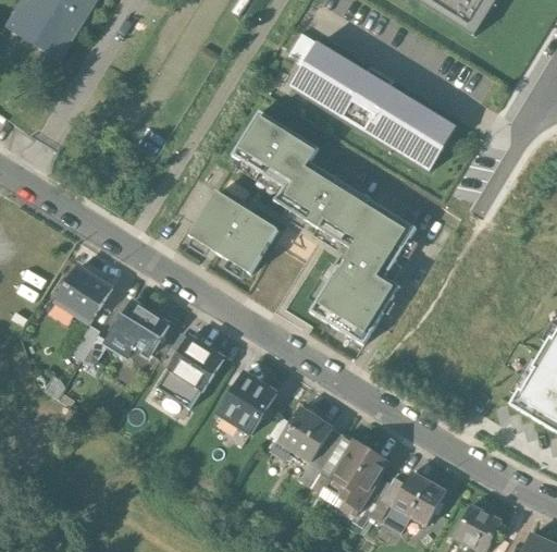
[(17,0),(2,25),(60,60),(88,15),(97,0),(17,0)]
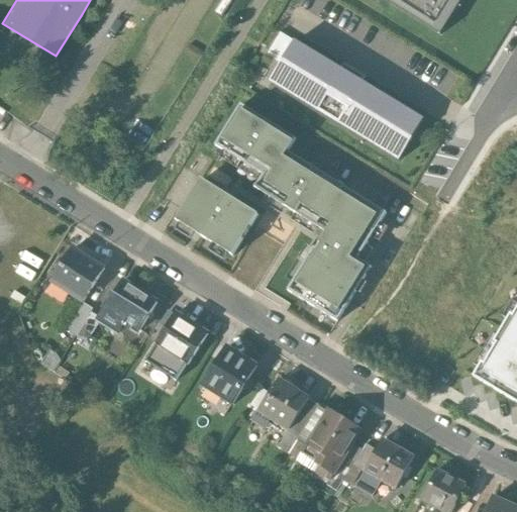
[(392,0),(441,30),(459,0),(392,0)]
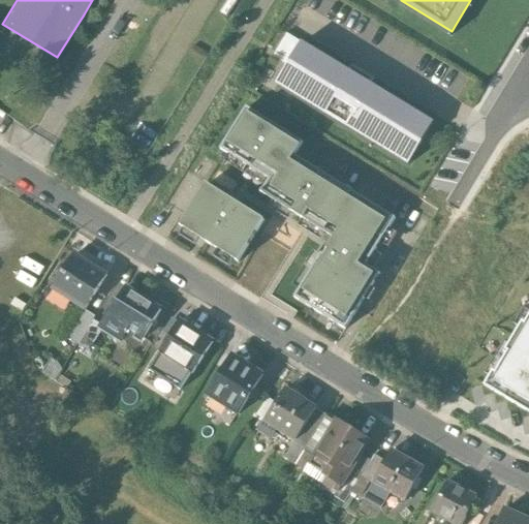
[(349,67),(286,29),(272,53),(287,62),(277,81),(409,160),(434,119),(371,81),(374,74),(352,62),(349,67)]
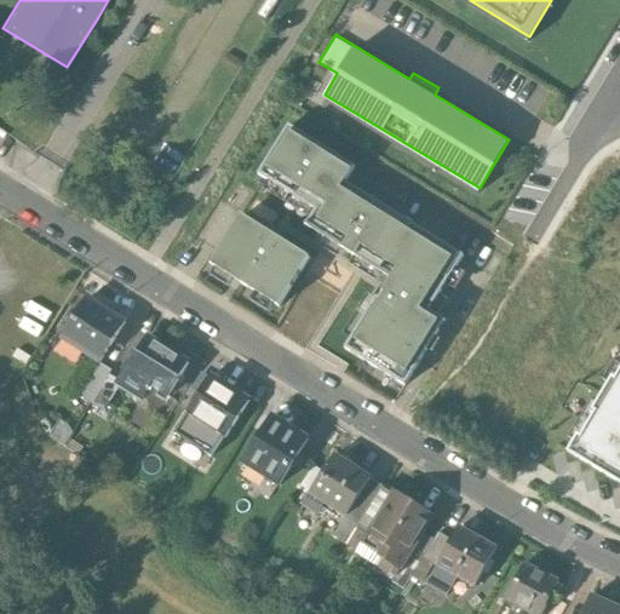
[(355,162),(290,121),(258,170),(316,206),(306,221),(391,274),(379,293),(378,292),(345,344),(405,380),(446,315),(430,305),(464,251),(345,177),(355,162)]
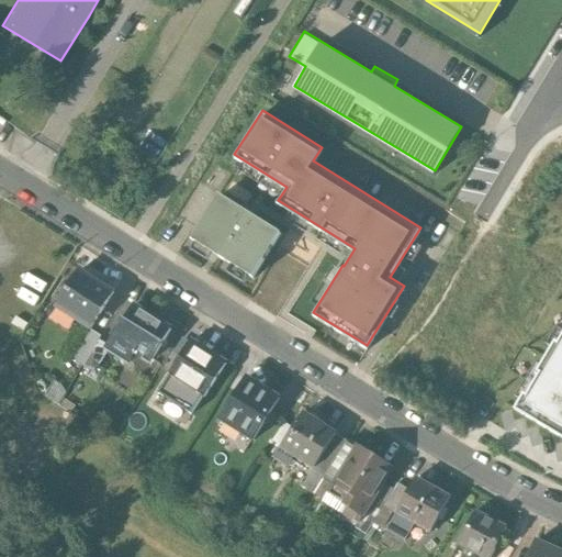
[(280,230),(220,191),(192,236),(253,274),(280,230)]
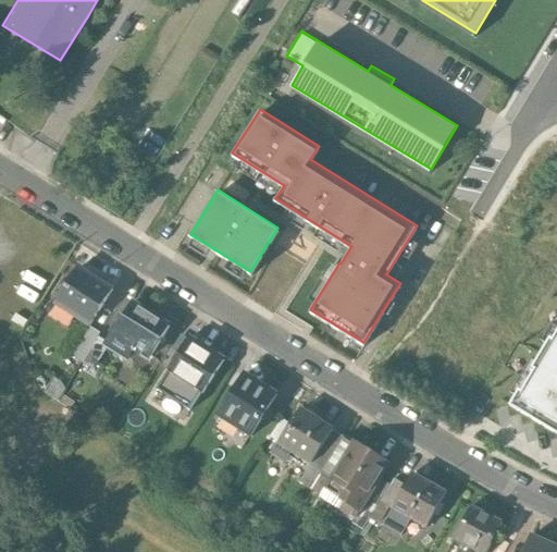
[(112,285),(78,264),(54,301),(88,322),(112,285)]
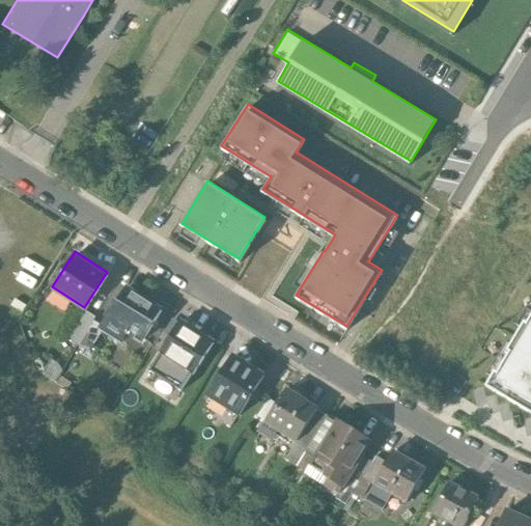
[(162,304),(128,282),(103,323),(99,329),(118,341),(124,331),(138,340),(162,304)]
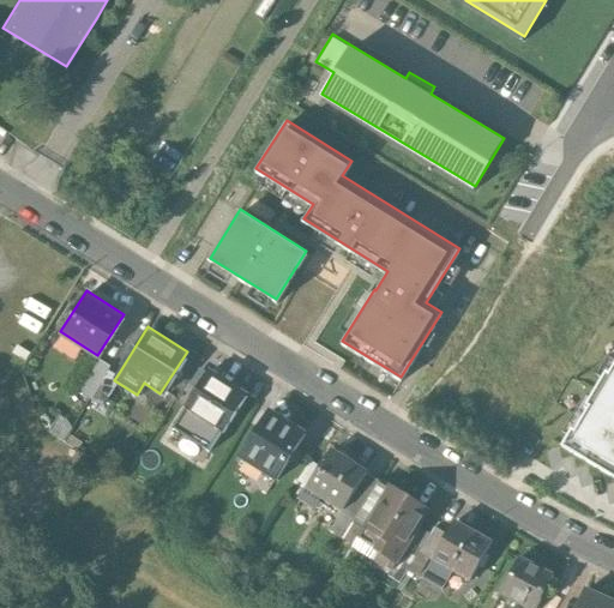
[(90,391),(106,365),(92,356),(76,383),(90,391)]
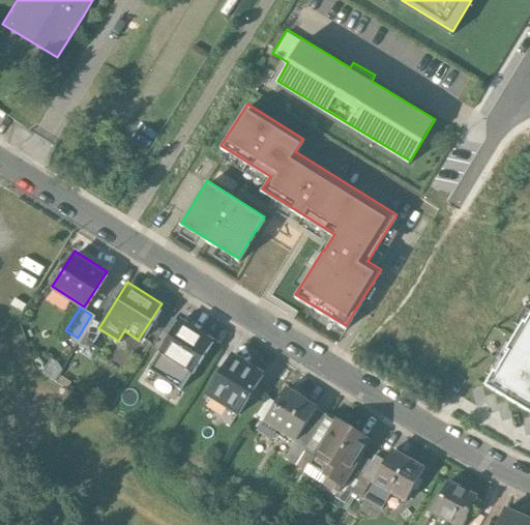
[(493,367),(484,381),(529,408),(529,311),(525,319),(523,317),(506,345),(508,347),(496,368),(493,367)]
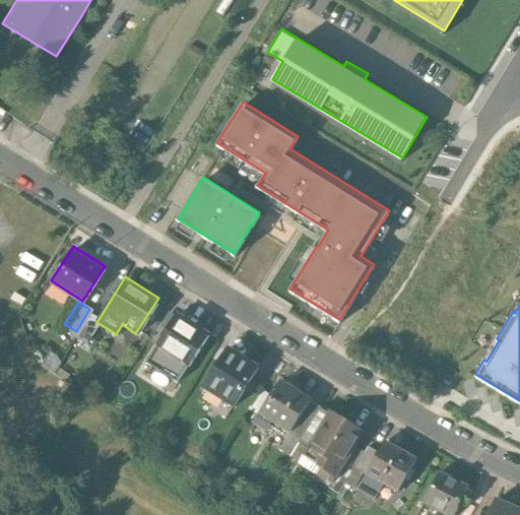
[(96,322),(101,316),(89,309),(76,331),(86,337),(96,322)]
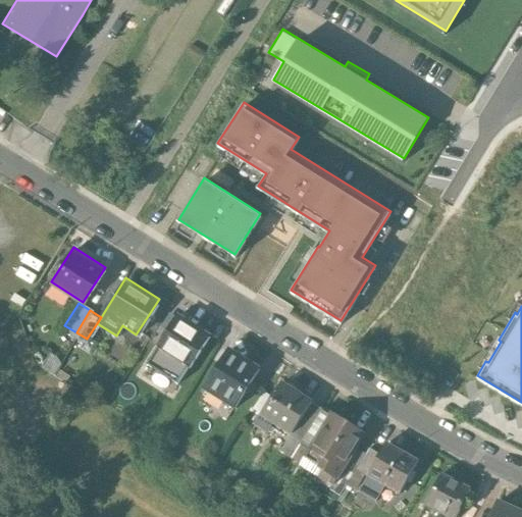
[(208,333),(175,313),(156,345),(188,365),(208,333)]
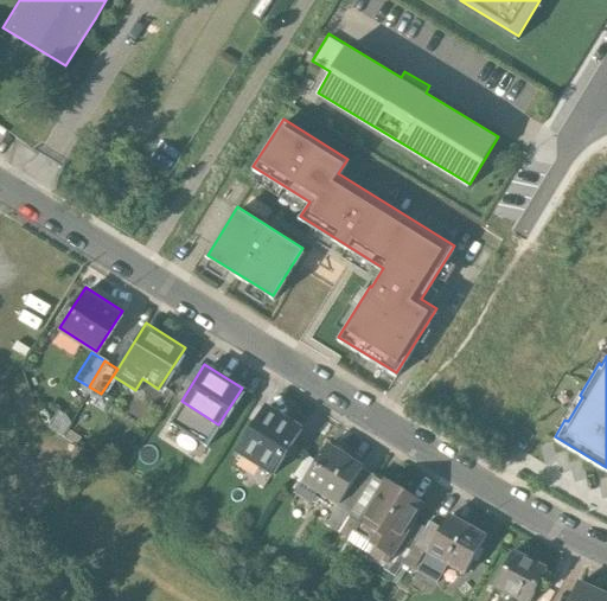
[(301,424),(264,401),(234,449),(270,473),(301,424)]
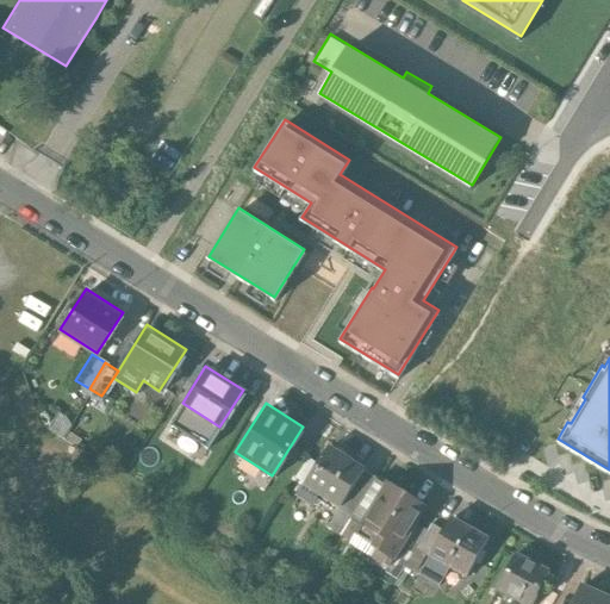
[(70,418),(56,409),(45,424),(61,434),(70,418)]
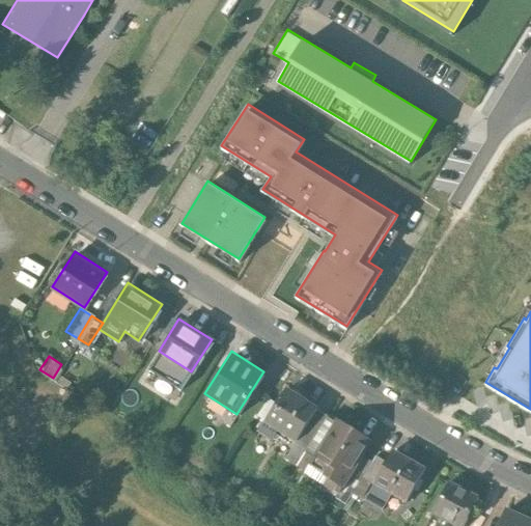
[(316,406),(284,385),(261,421),(295,442),(316,406)]
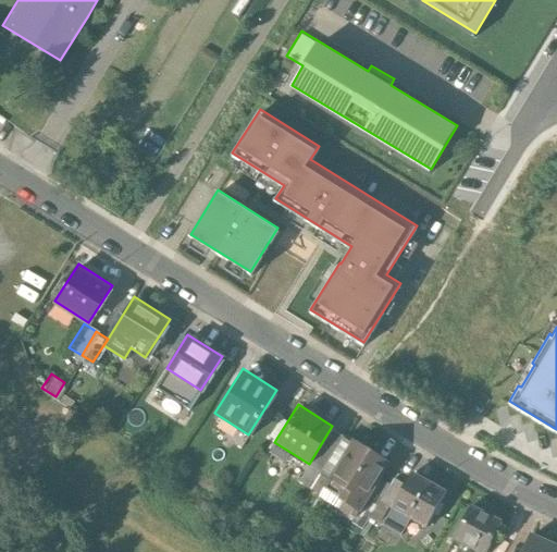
[(325,477),(350,438),(332,426),(309,464),(299,478),(318,490),(325,477)]
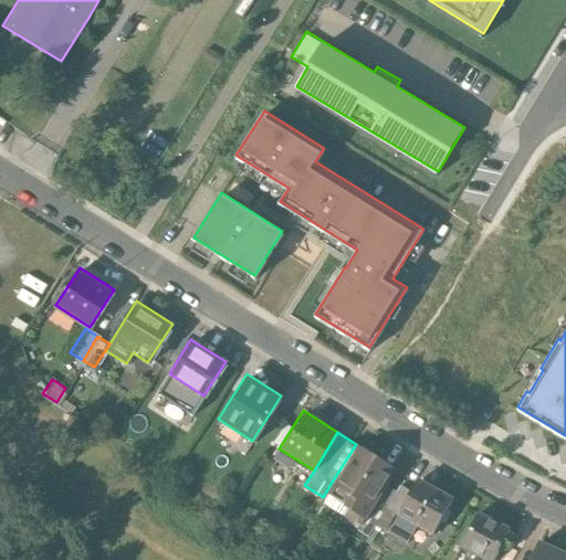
[(396,468),(356,444),(331,484),(347,495),(342,503),(365,517),(368,511),(387,482),(396,468)]
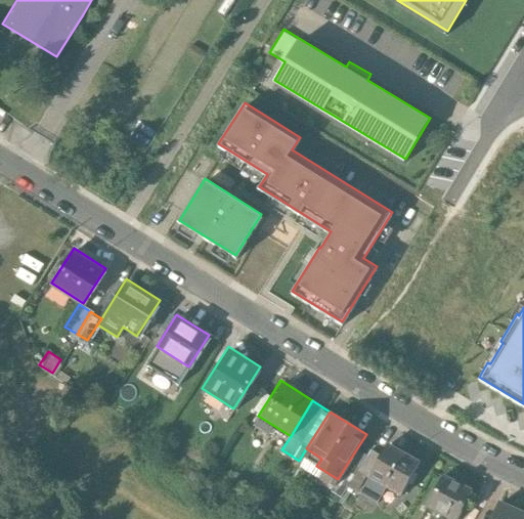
[(386,440),(380,451),(367,473),(365,475),(398,494),(419,459),(386,440)]
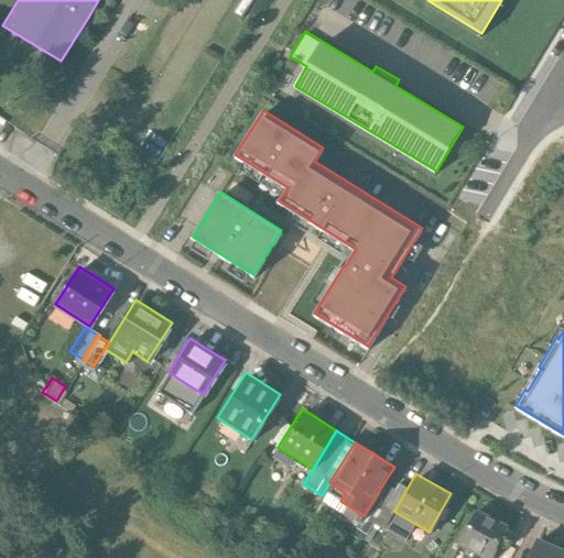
[(394,485),(386,480),(367,510),(376,515),(384,502),(394,485)]
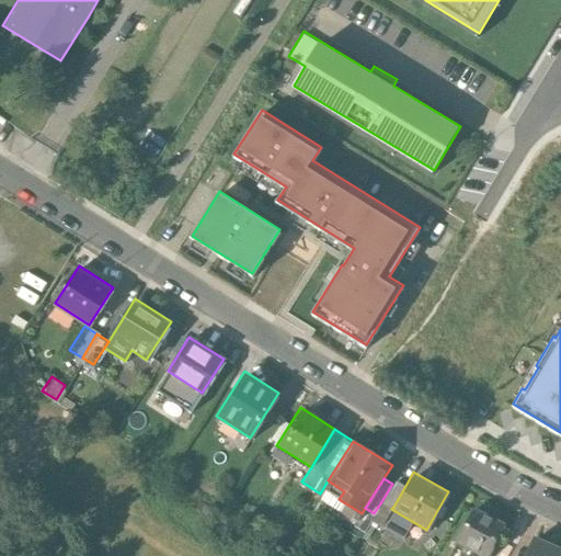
[(397,478),(392,484),(382,500),(393,507),(407,484),(397,478)]
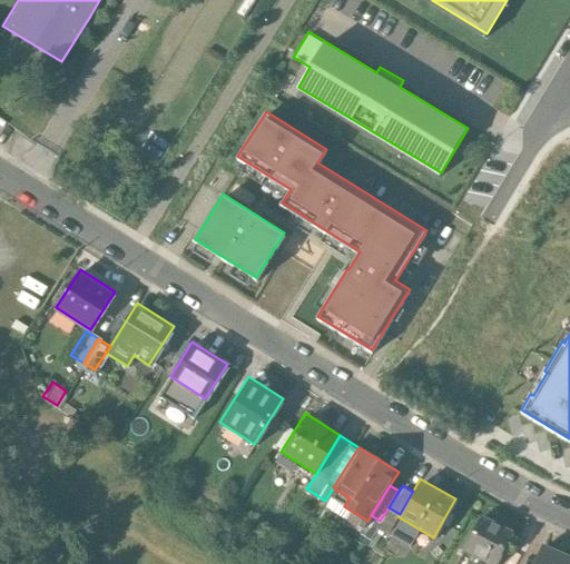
[(464,546),(497,562),(513,527),(481,512),(464,546)]
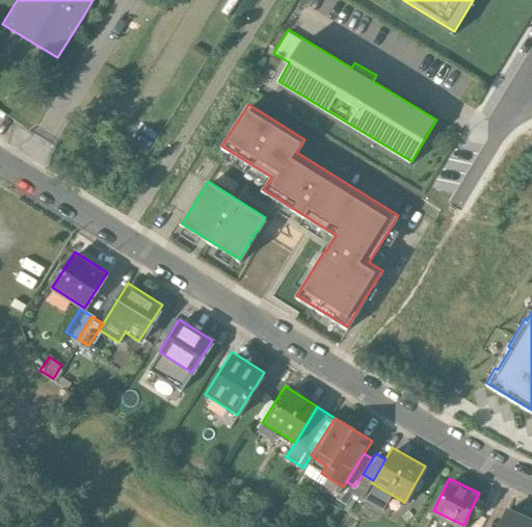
[(531,526),(531,518),(504,506),(496,526),(531,526)]
